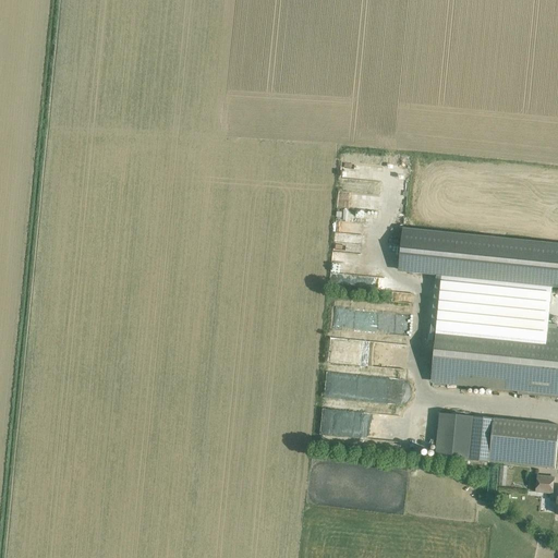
[(557,245),(403,230),(399,270),(443,275),(483,279),(540,284),(552,286),(557,286),(557,245)]
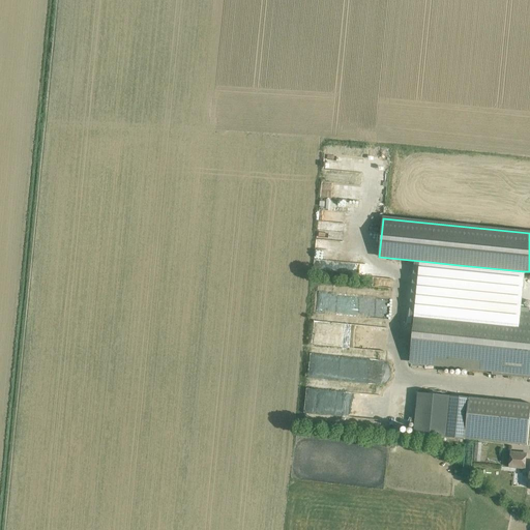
[(420,261),(416,302),(529,313),(529,308),(521,307),(524,271),(512,270),(459,265),(420,261)]
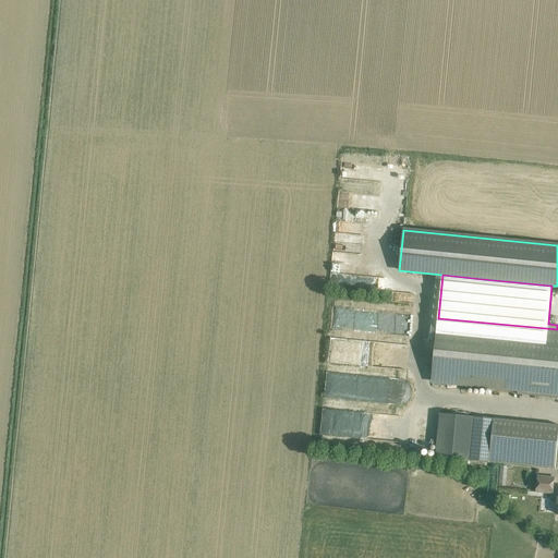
[(340,329),(363,331),(365,310),(343,306),(340,329)]
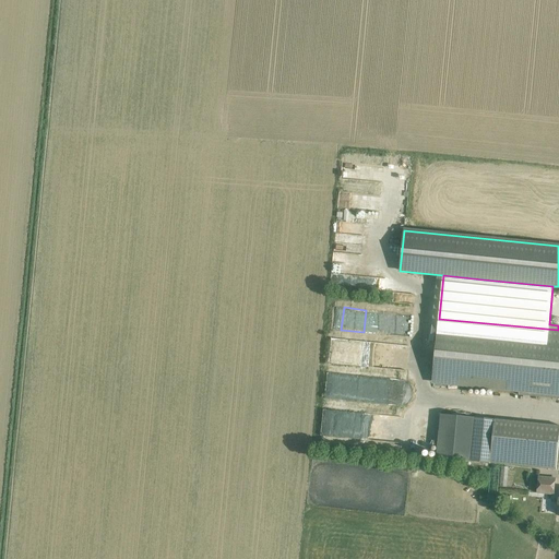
[(378,329),(397,330),(399,313),(378,312),(378,329)]
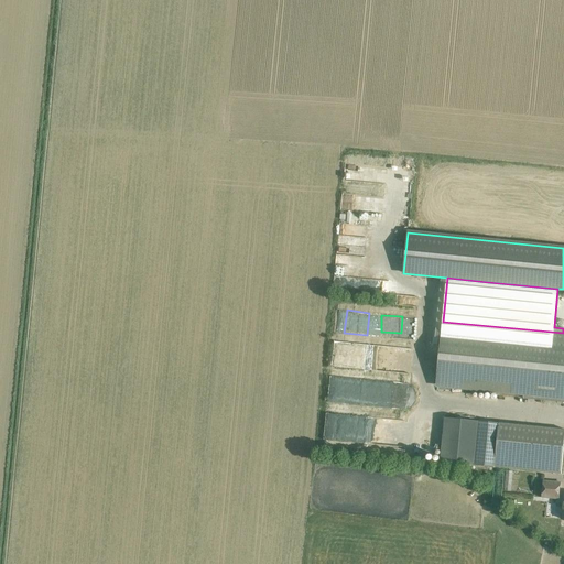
[(563,402),(563,333),(443,322),(436,384),(523,393),(523,399),(563,402)]
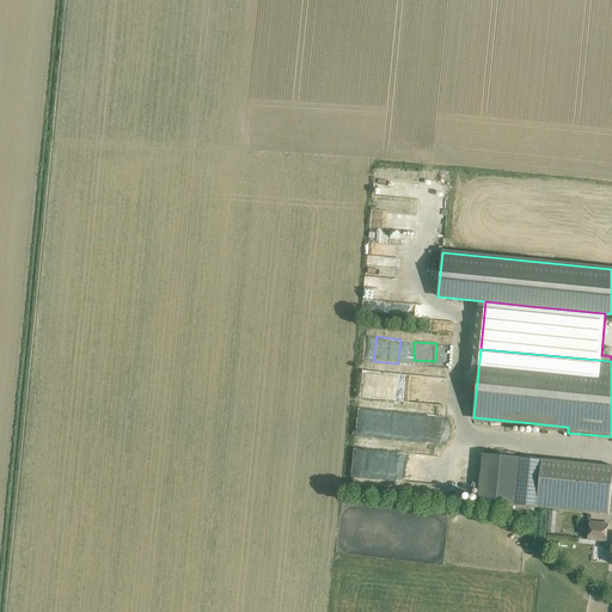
[(401,379),(401,391),(411,391),(410,379),(401,379)]
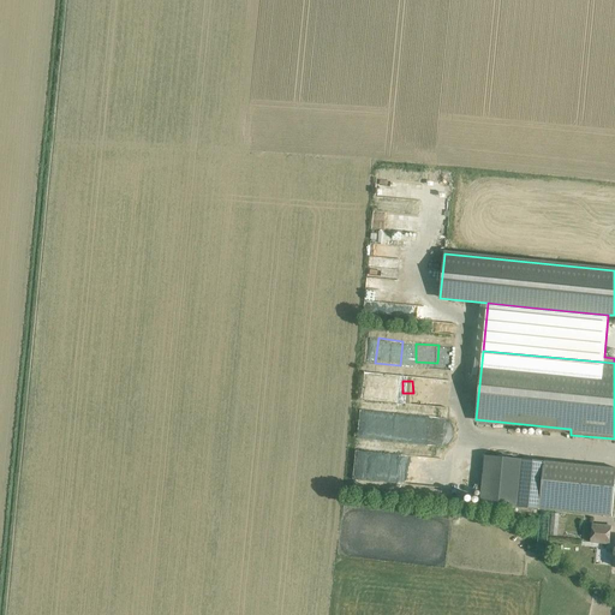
[(366,412),(366,435),(380,435),(380,412),(366,412)]
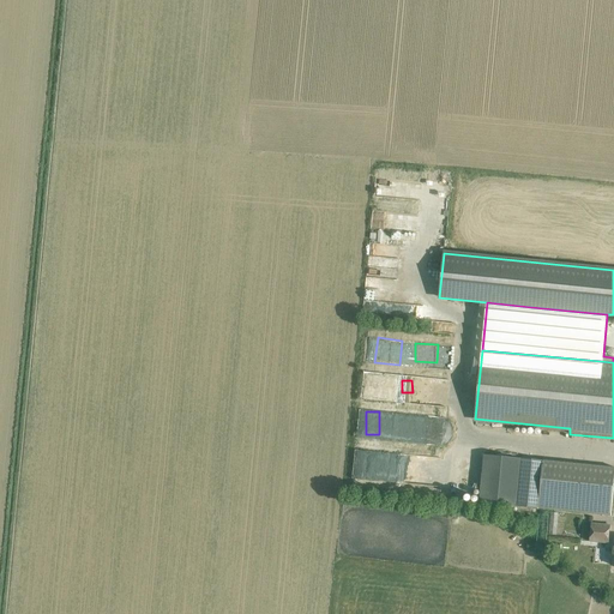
[(361,469),(392,470),(392,450),(362,447),(361,469)]
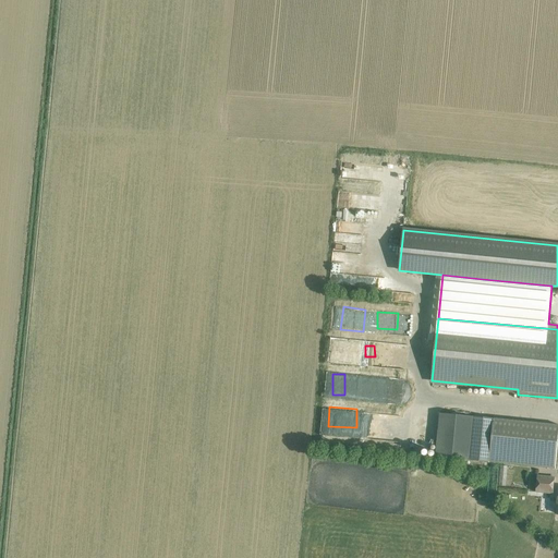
[(439,413),(435,458),(469,461),(472,416),(439,413)]
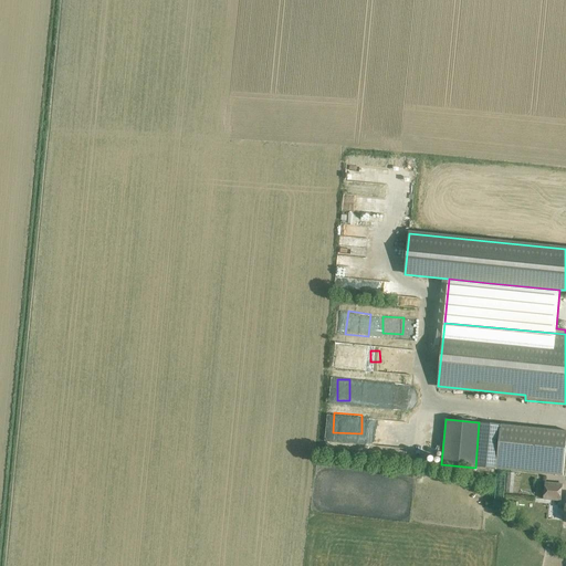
[(565,446),(565,431),(501,425),(498,458),(496,467),(496,469),(563,475),(565,446)]
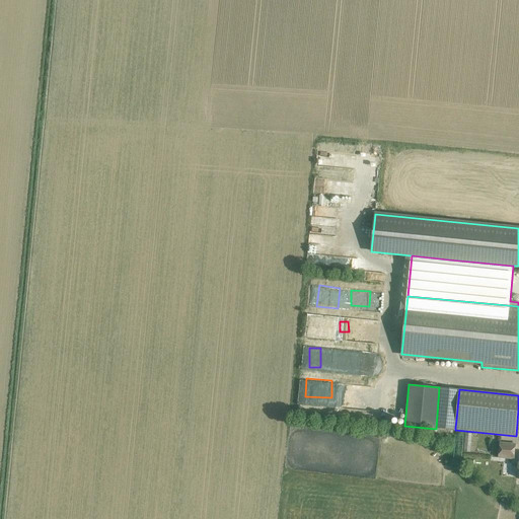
[(518,459),(516,477),(518,477),(518,453),(518,454),(518,456),(514,455),(515,444),(500,443),(499,458),(514,459),(518,459)]
